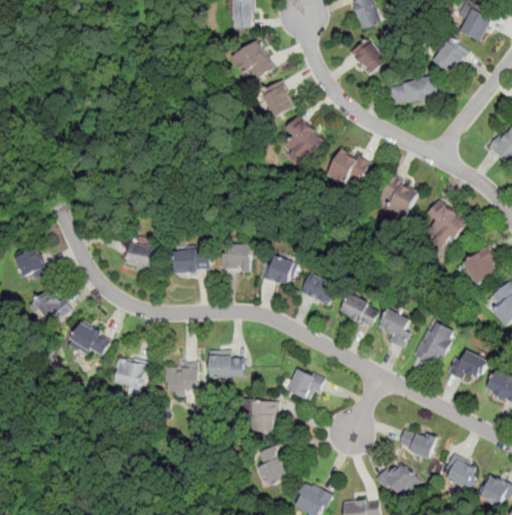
[(232,0),(232,26),(253,26),(253,0),(232,0)]
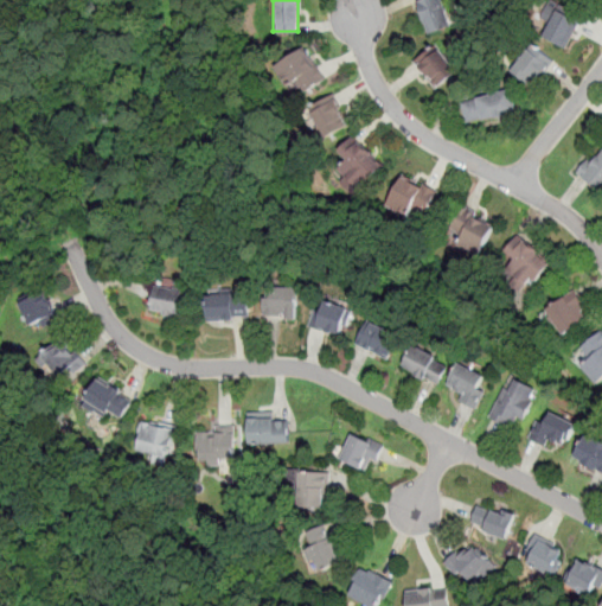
[(448,26),(439,0),(414,0),(426,33),(448,26)]
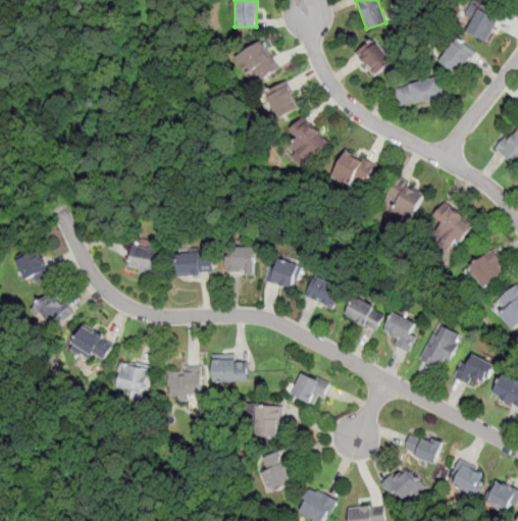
[(469,0),(458,29),(483,40),(497,9),(474,0),(469,0)]
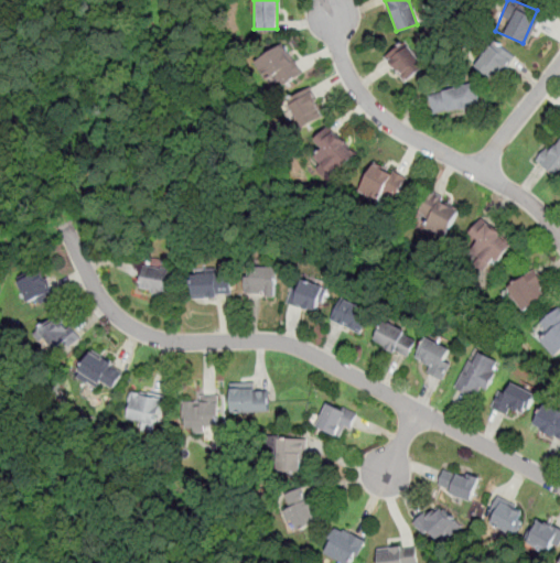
[(513,55),(493,38),(471,64),(492,82),(513,55)]
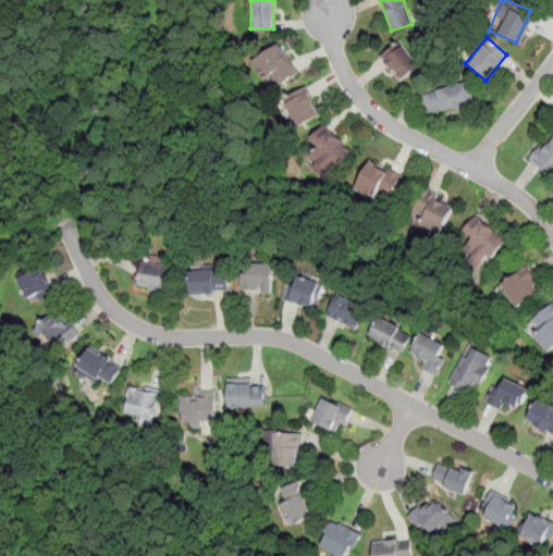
[(376,54),(397,82),(418,65),(396,38),(376,54)]
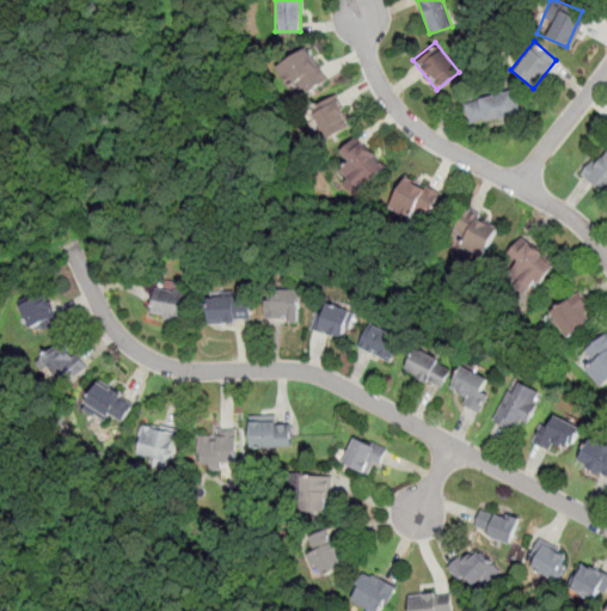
[(324,84),(308,48),(276,61),(290,97),(324,84)]
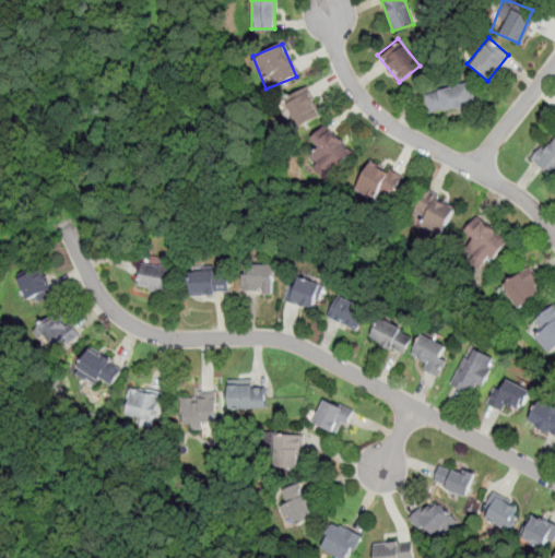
[(422,92),(426,114),(473,105),(469,83),(422,92)]
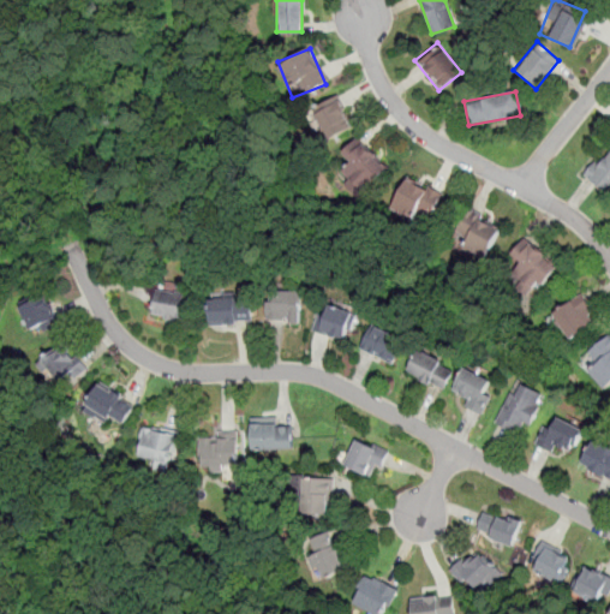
[(309,109),(324,141),(352,129),(336,96),(309,109)]
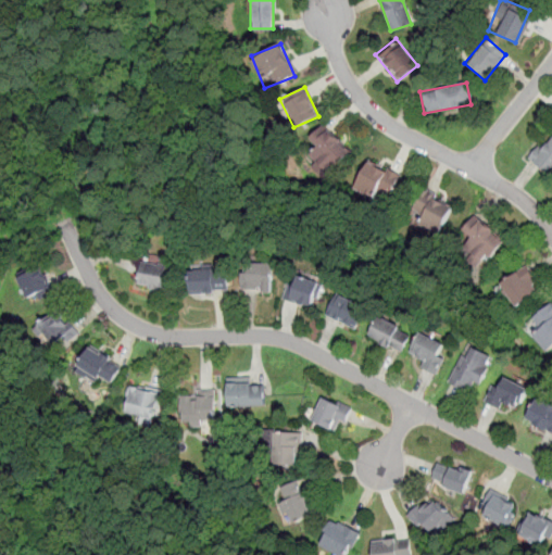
[(306,153),(328,173),(349,151),(321,124),(306,139),(314,146),(306,153)]
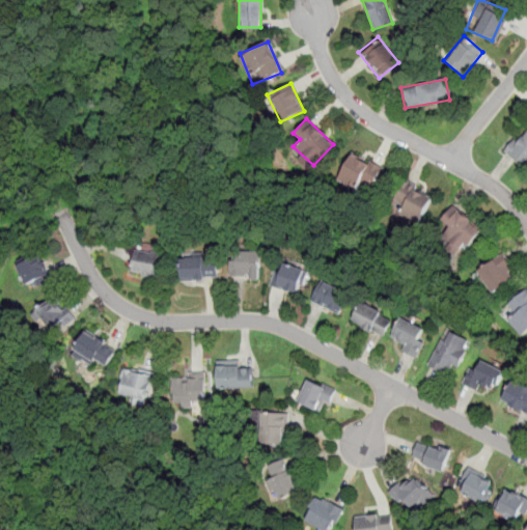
[(526,160),(526,128),(524,126),(503,150),(522,166),(526,160)]
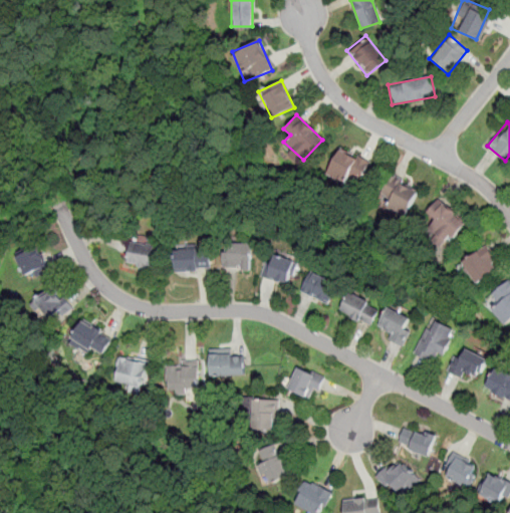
[(368,159),(337,145),(324,174),(344,183),(347,176),(358,181),(368,159)]
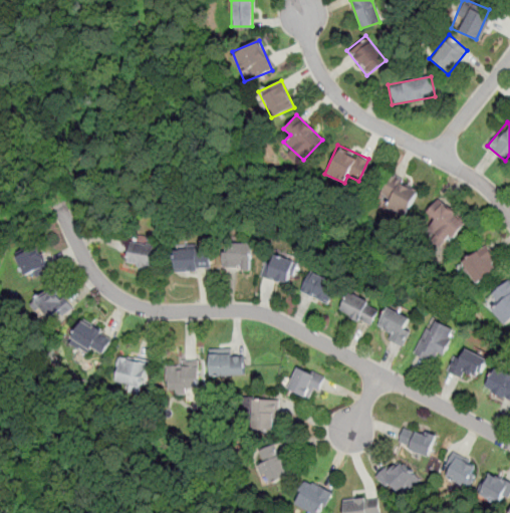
[(404,216),(417,188),(385,174),(372,202),(404,216)]
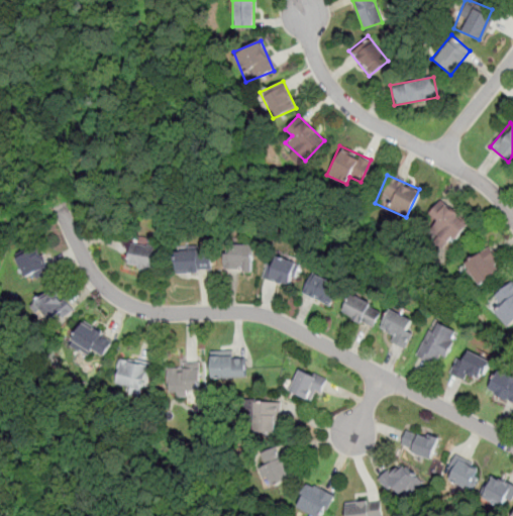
[(424,234),(443,251),(467,224),(439,200),(427,213),(436,220),(424,234)]
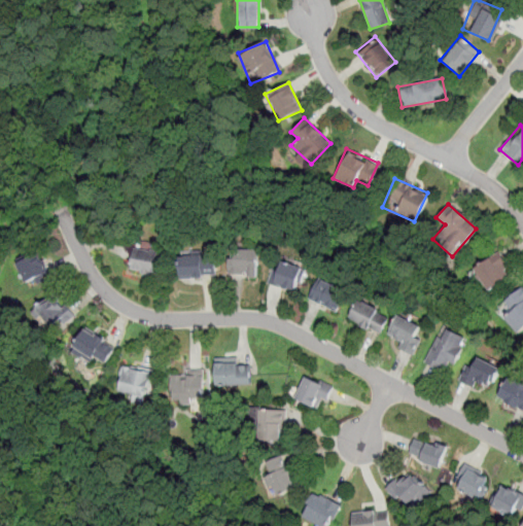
[(129,271),(161,273),(162,249),(130,247),(129,271)]
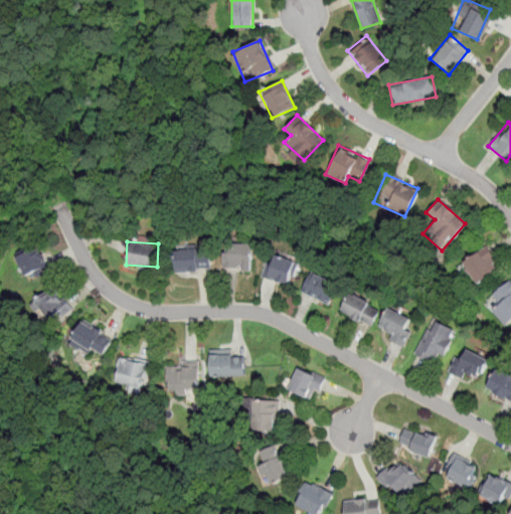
[(249,268),(249,242),(220,242),(220,268),(249,268)]
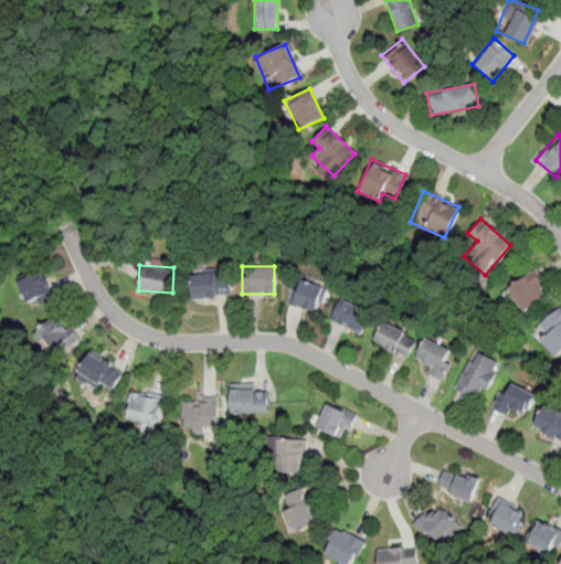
[(505,287),(520,310),(547,291),(531,268),(505,287)]
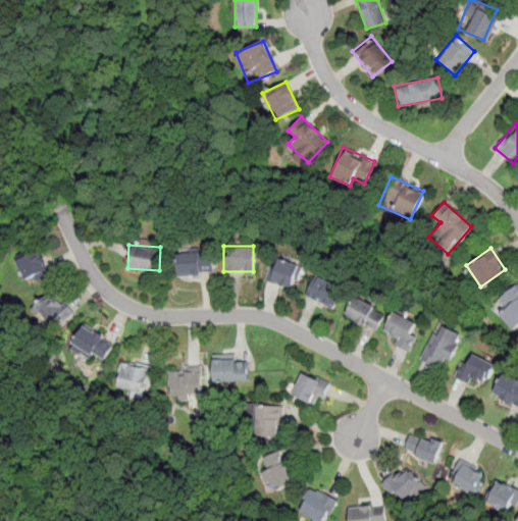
[(37,250),(13,260),(22,281),(47,271),(37,250)]
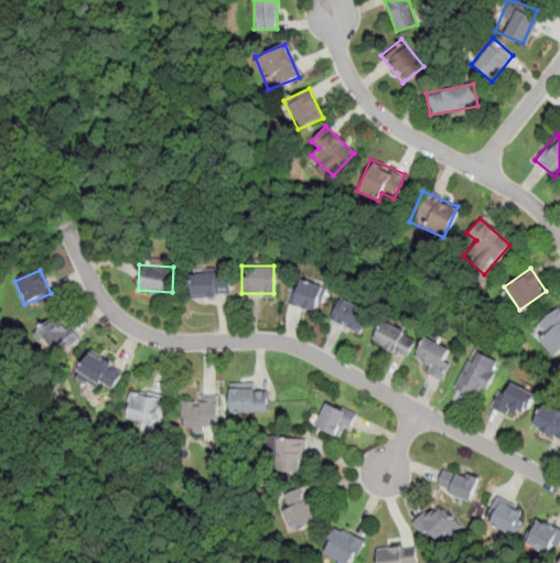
[(190,296),(227,296),(227,271),(190,271),(190,296)]
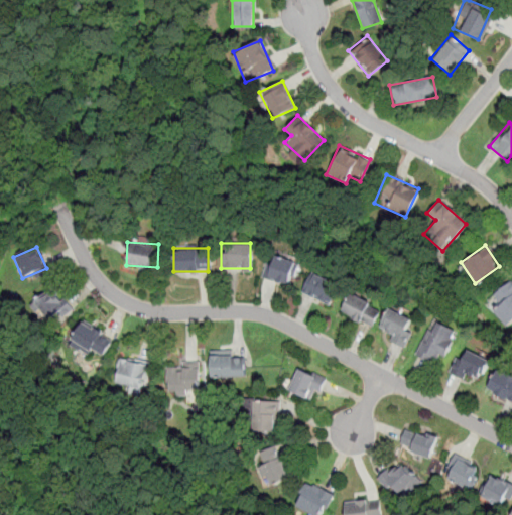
[(295,260),(266,252),(260,276),(289,284),(295,260)]
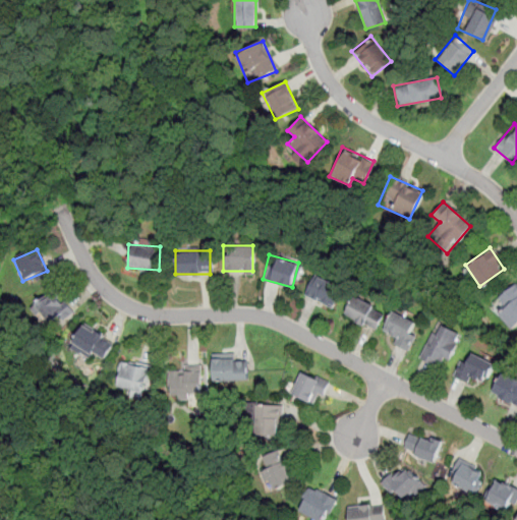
[(340,288),(313,273),(302,293),(329,307),(340,288)]
